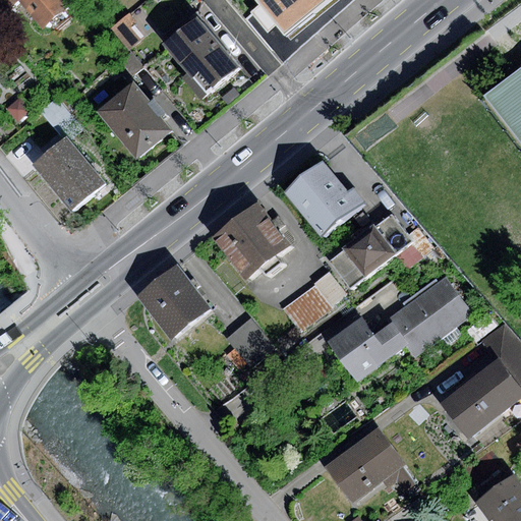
[(43,31),(73,5),(68,0),(0,0),(0,6),(6,13),(19,2),(43,31)]
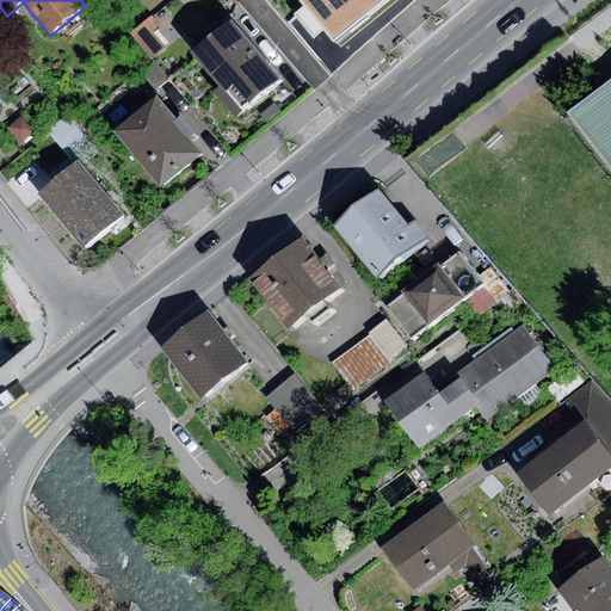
[(308,0),(334,32),(374,0),(308,0)]
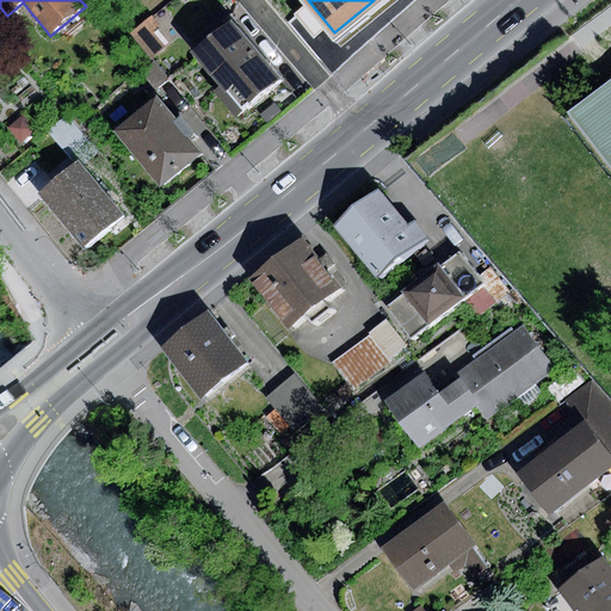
[(152,16),(128,34),(149,60),(165,48),(154,35),(154,30),(160,26),(152,16)]
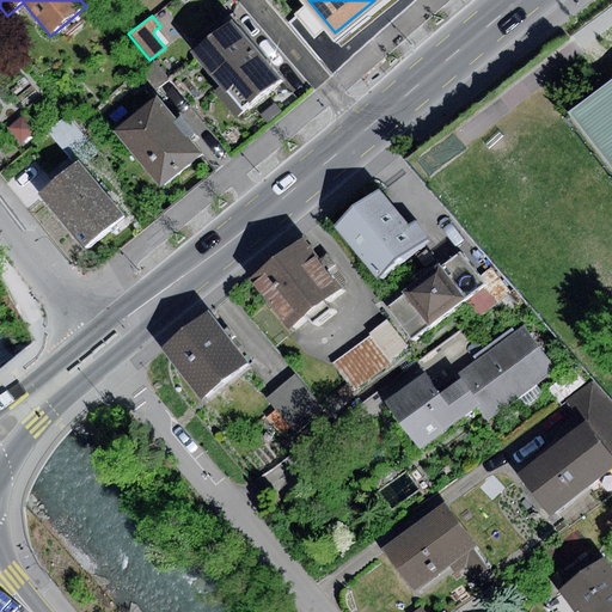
[(228,89),(244,108),(277,80),(232,24),(195,54),(220,86),(225,92),(228,89)]
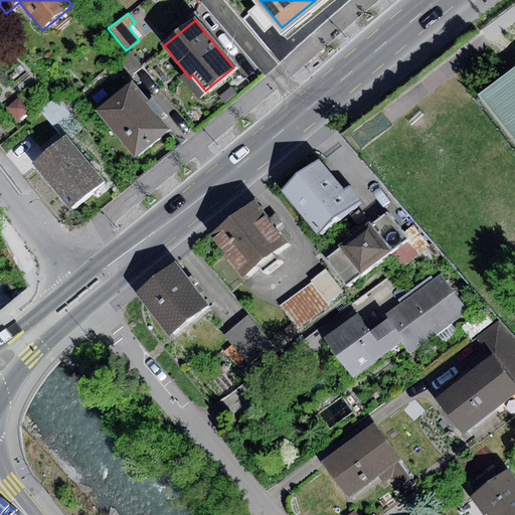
[(129,52),(119,60),(131,75),(141,66),(129,52)]
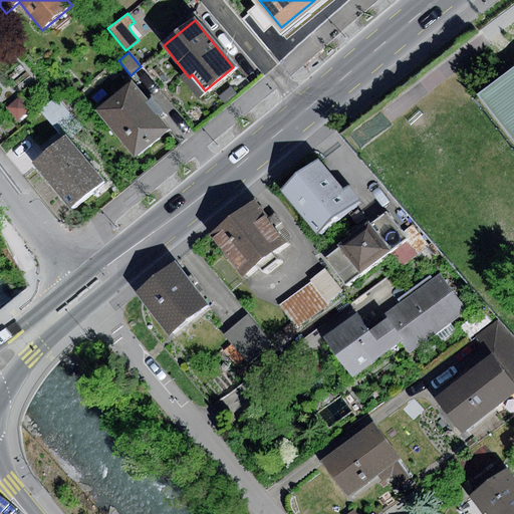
[(513,68),(480,95),(513,140),(513,68)]
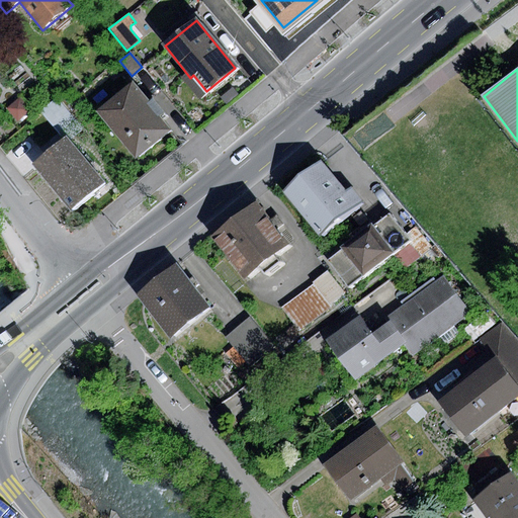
[(190,78),(186,73),(180,78),(197,98),(206,91),(193,75),(190,78)]
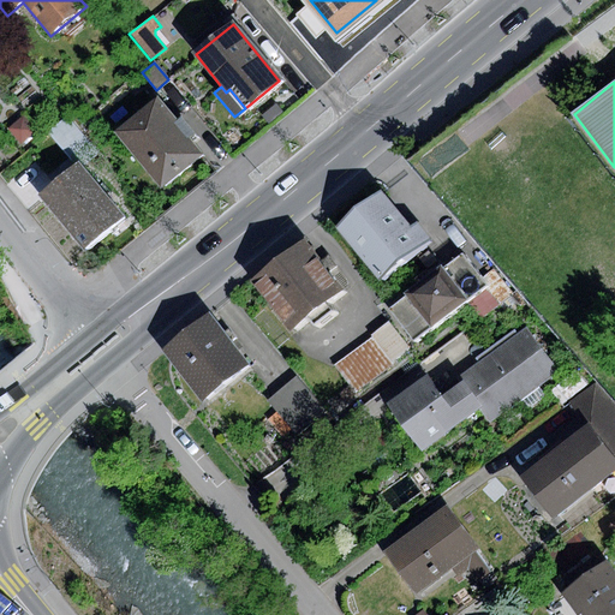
[(126,141),(173,195),(213,161),(166,107),(126,141)]
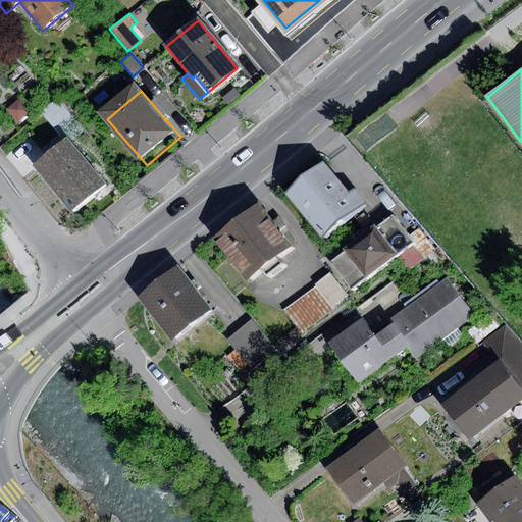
[(57,99),(44,110),(69,141),(83,129),(57,99)]
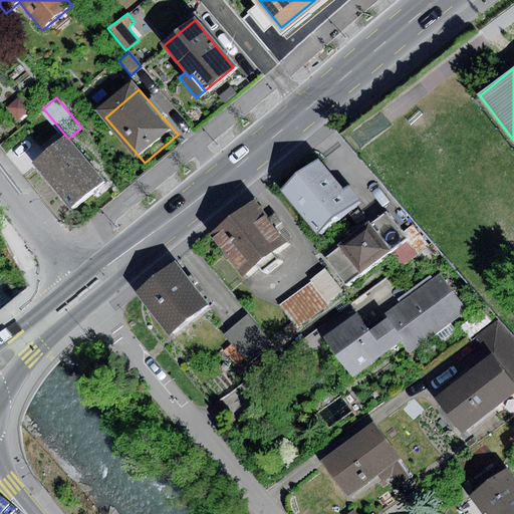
[(19,98),(7,107),(17,120),(29,111),(19,98)]
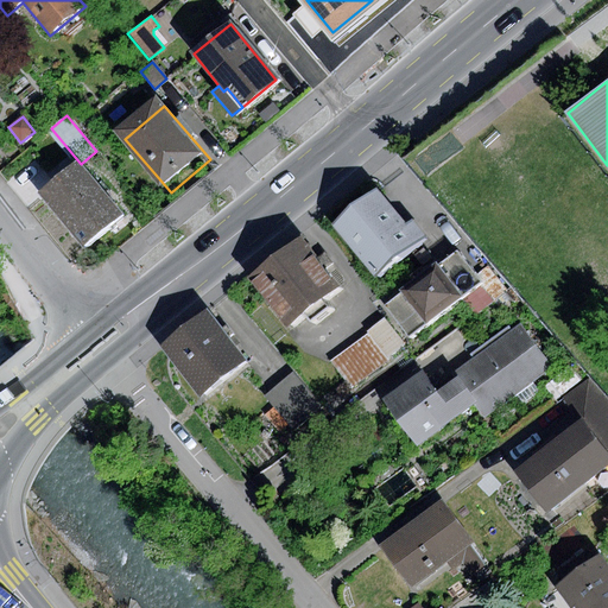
[(42,196),(84,246),(122,214),(80,163),(42,196)]
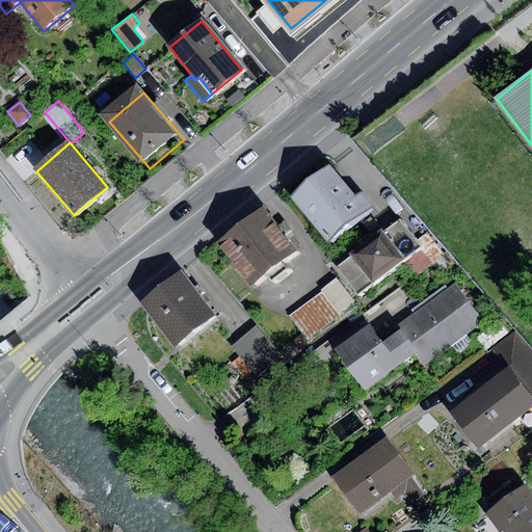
[(329,164),(288,197),(327,245),(373,208),(361,192),(355,196),(329,164)]
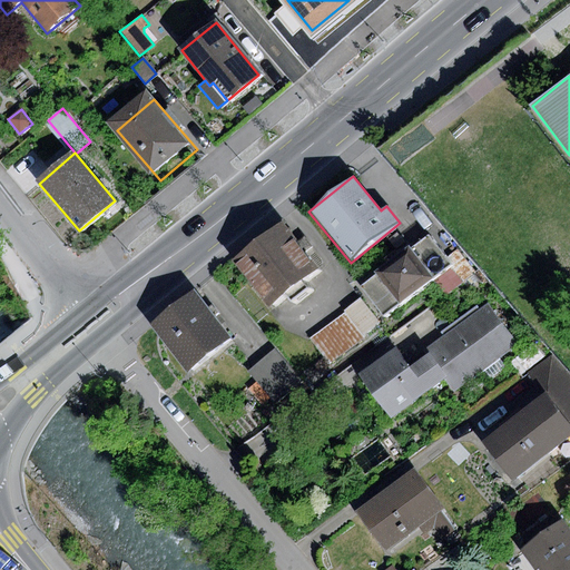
[(286,227),(236,266),(272,311),(288,298),(294,305),(311,293),(306,286),(322,273),(286,227)]
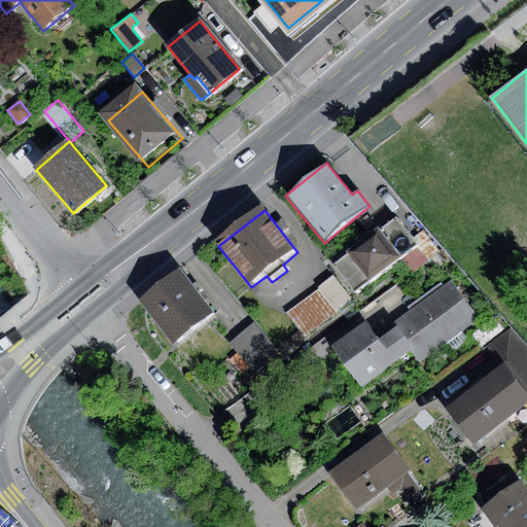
[(348,254),(336,264),(355,291),(402,257),(419,244),(414,238),(399,217),(381,231),(378,227),(346,251),(348,254)]
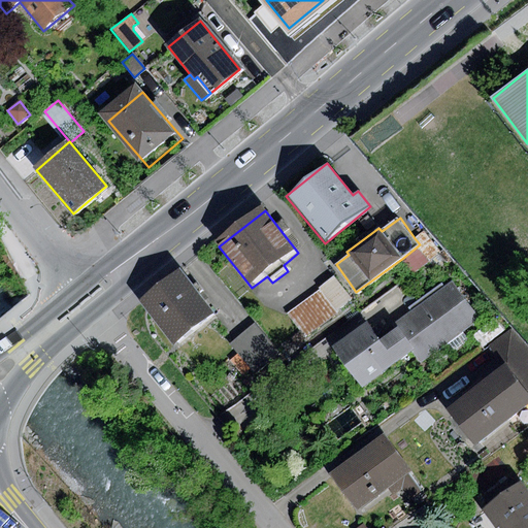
[(423,231),(415,238),(420,244),(430,258),(439,252),(423,231)]
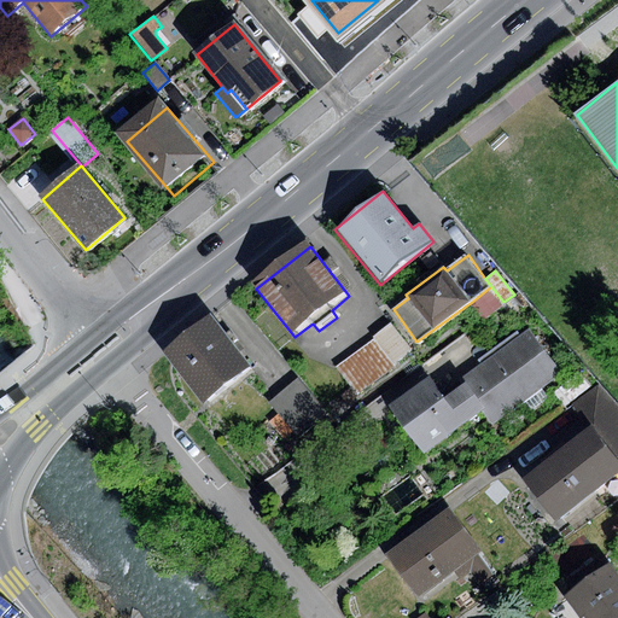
[(503,302),(491,286),(472,302),(484,318),(503,302)]
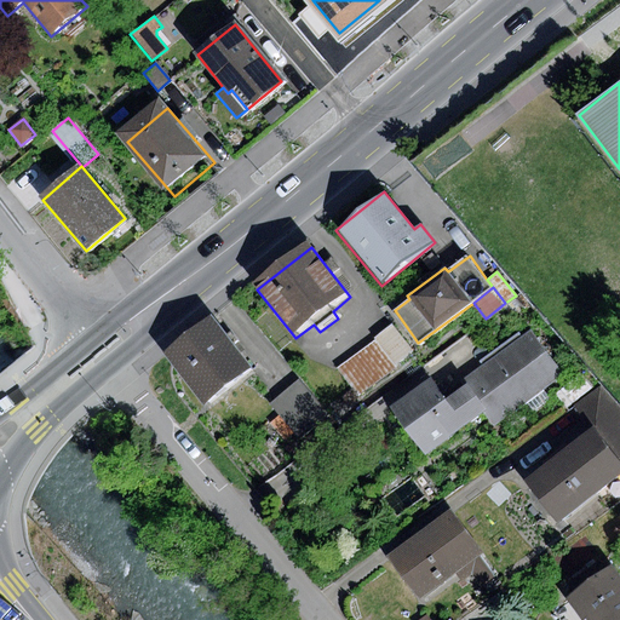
[(214,319),(166,355),(204,405),(252,367),(214,319)]
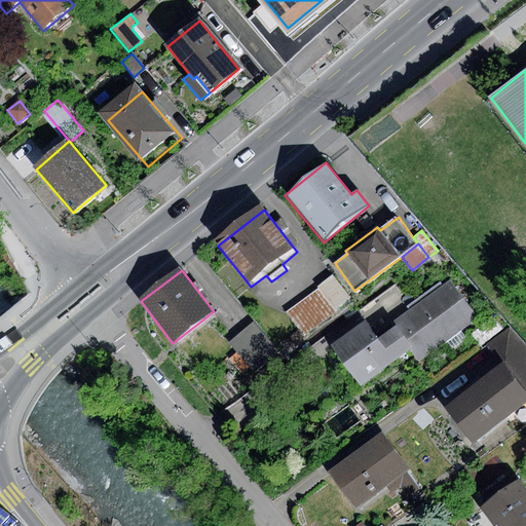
[(316,287),(317,289),(335,311),(336,313),(352,302),(333,275),(316,287)]
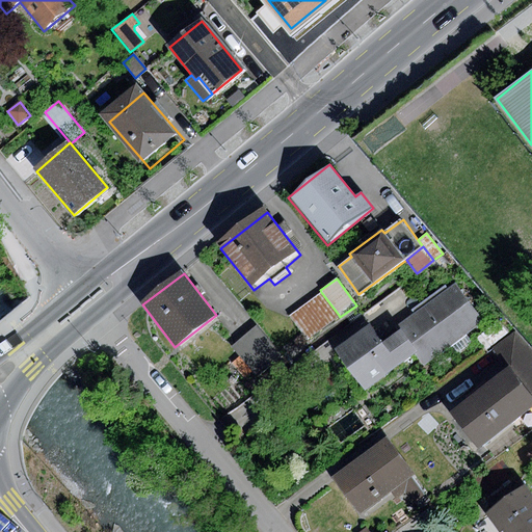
[(416,353),(423,365),(484,322),(456,283),(396,326),(398,329),(416,353)]
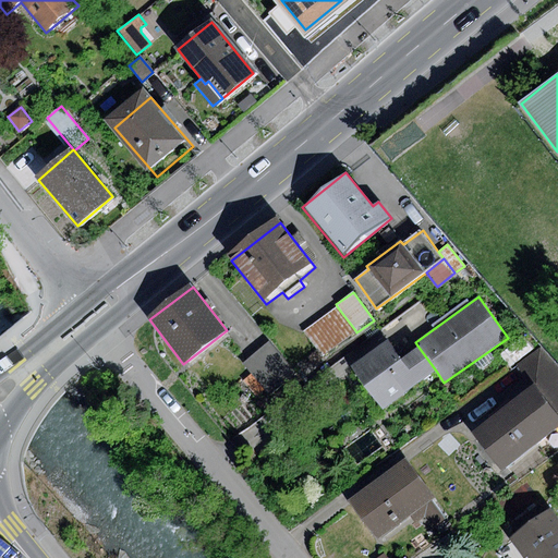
[(337,306),(303,332),(322,356),(355,330),(337,306)]
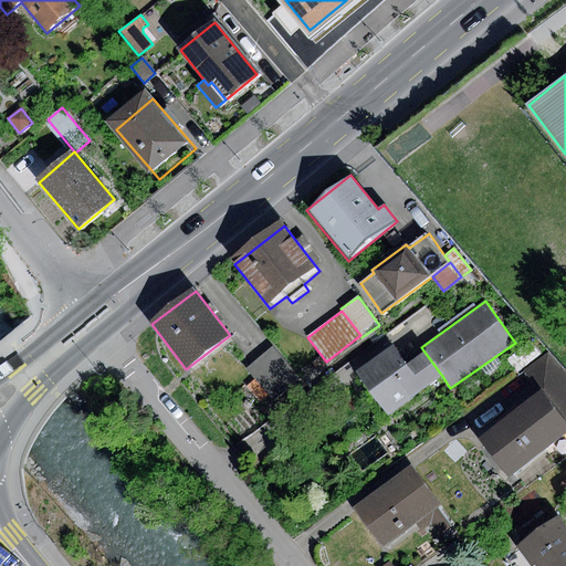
[(531,342),(507,360),(517,373),(542,354),(531,342)]
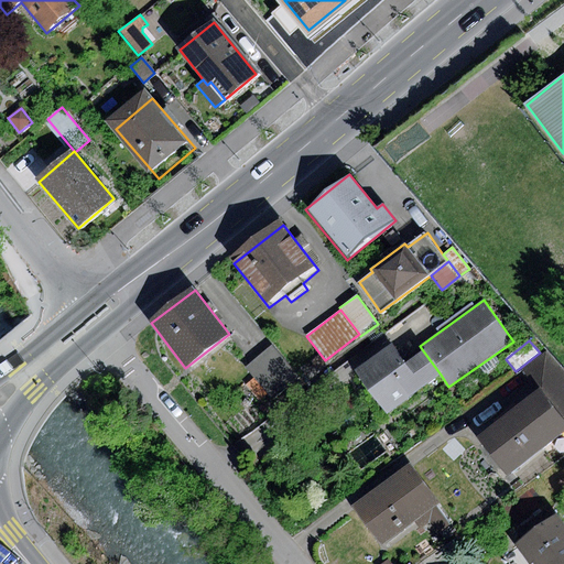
[(392,344),(356,370),(387,413),(441,375),(422,349),(404,362),(392,344)]
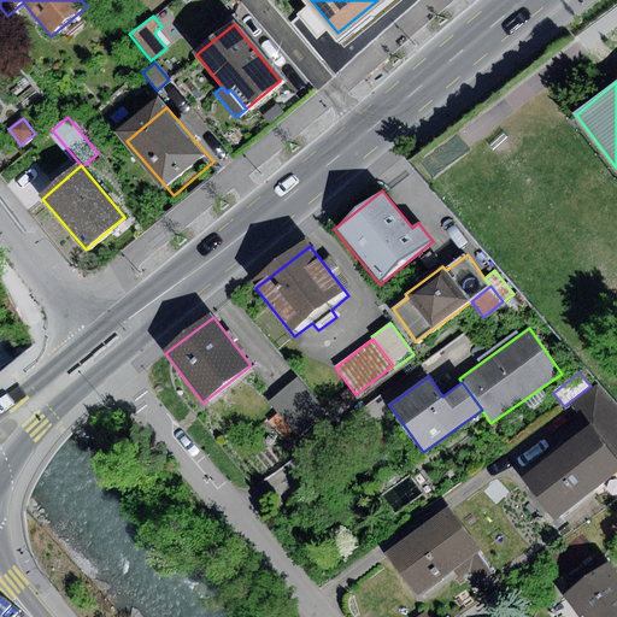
[(299,377),(268,401),(297,438),(328,412),(299,377)]
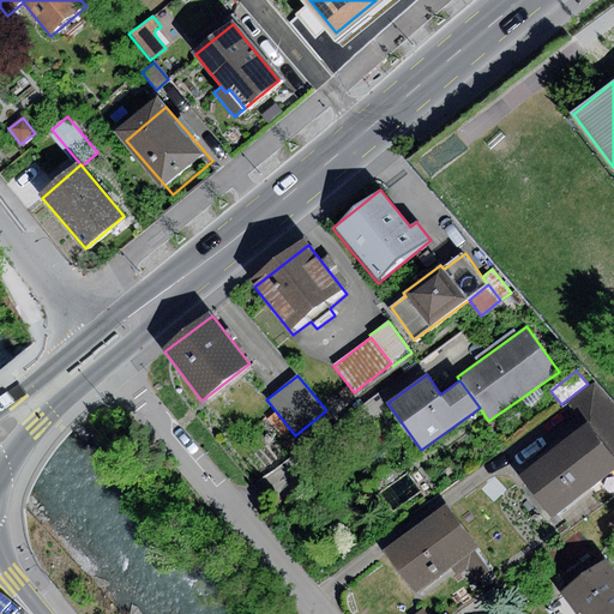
[(570,401),(588,423),(613,457),(613,409),(593,385),(570,401)]
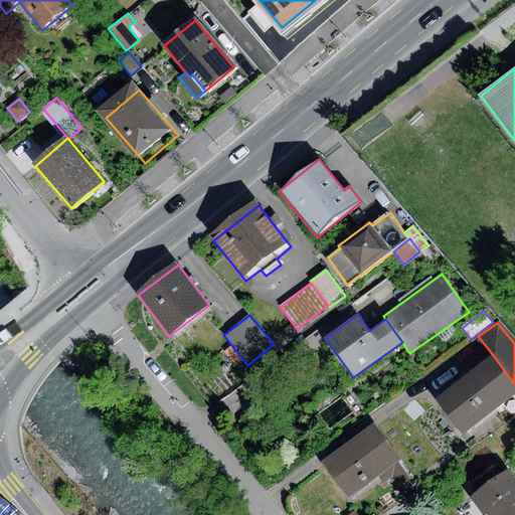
[(436,399),(463,435),(514,393),(514,383),(493,355),(436,399)]
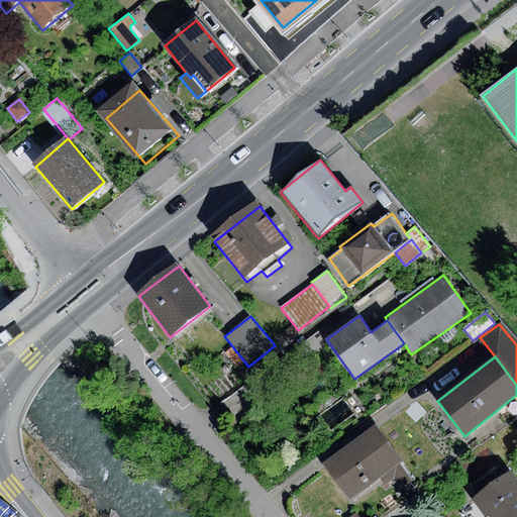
[(350,393),(313,419),(326,438),(364,412),(350,393)]
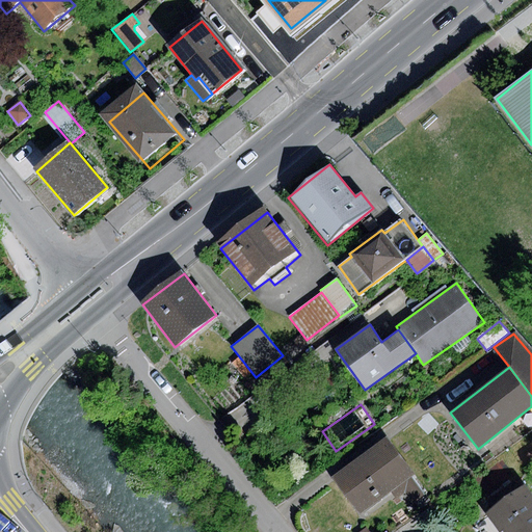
[(390,440),(335,479),(360,514),(391,493),(413,477),(416,475),(390,440)]
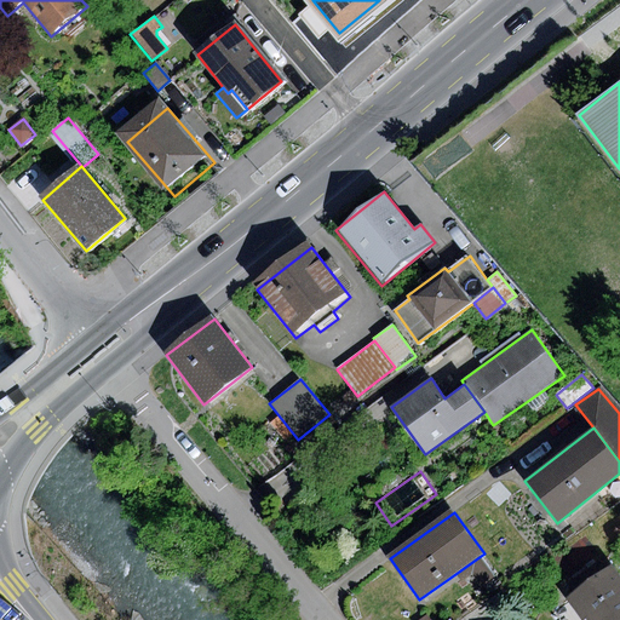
[(495,577),(481,556),(455,574),(461,584),(472,575),(481,586),(495,577)]
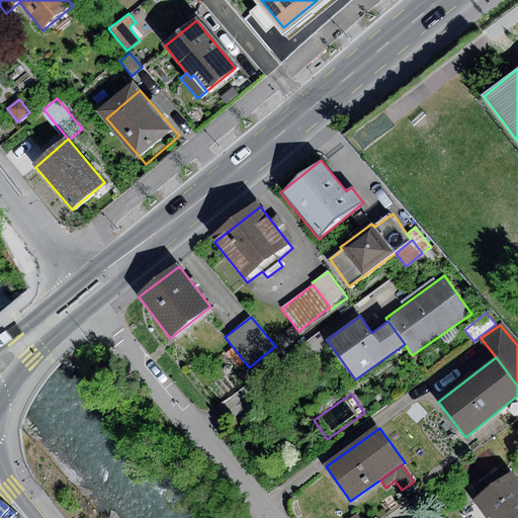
[(517,517),(517,485),(510,475),(476,500),(489,517),(517,517)]
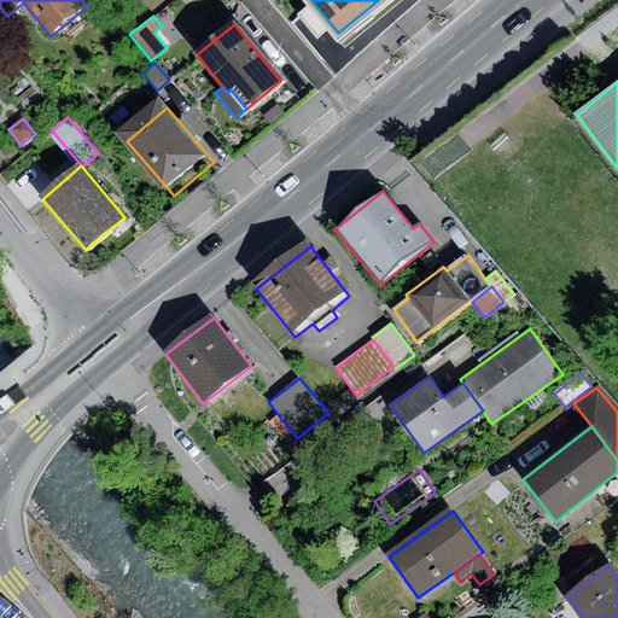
All buildings are outlined.
